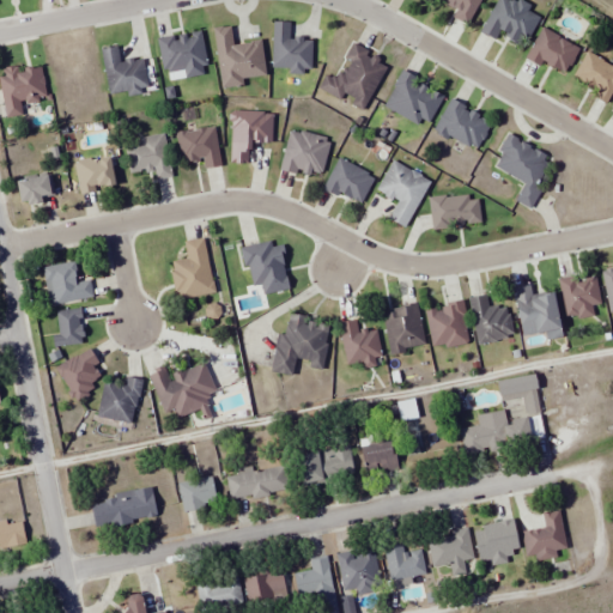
[(513,0),(497,0),(479,31),(496,42),(501,34),(522,47),(540,17),(513,0)]
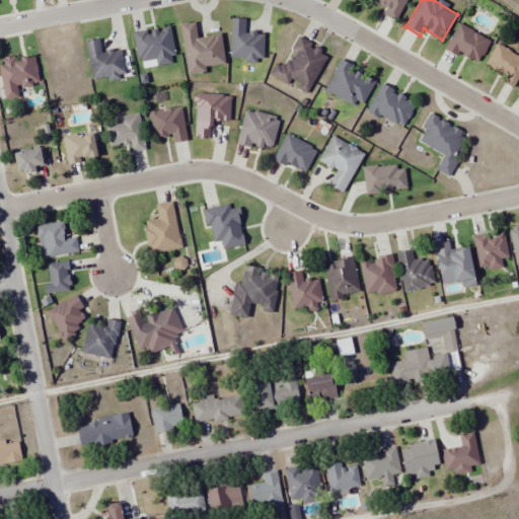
[(230,60),(263,60),(264,33),(244,33),(244,18),(231,18),(230,60)]
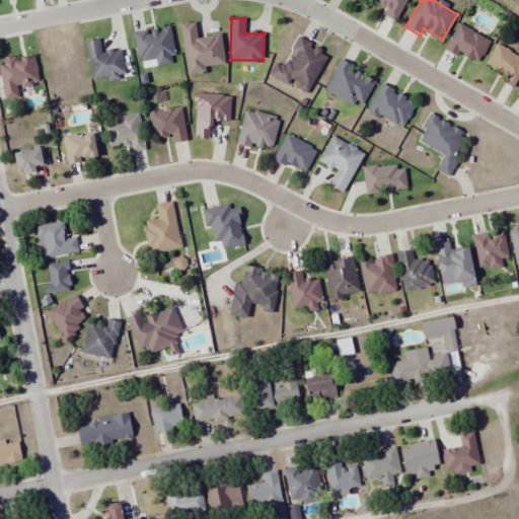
[(181,24),(188,75),(206,73),(206,66),(225,64),(221,34),(198,38),(196,22),(181,24)]
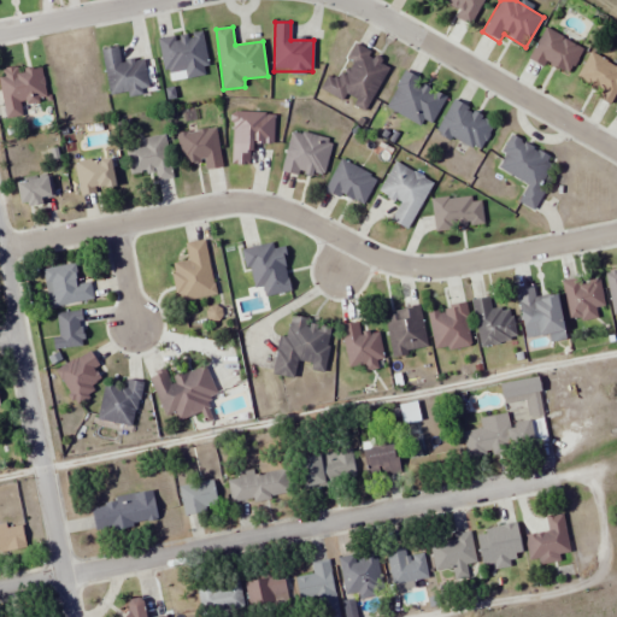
[(582,46),(544,29),(530,60),(569,76),(582,46)]
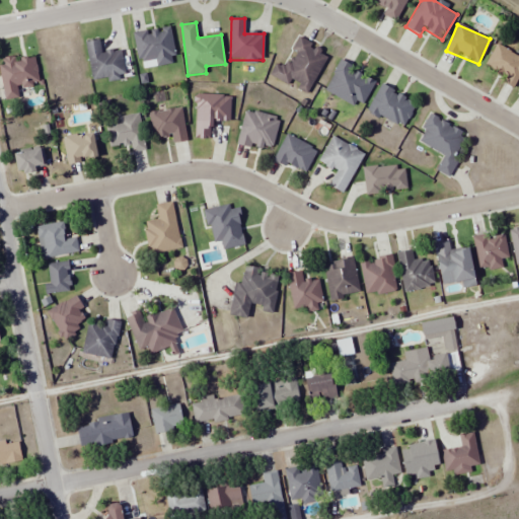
[(170,25),(133,31),(138,62),(175,56),(170,25)]
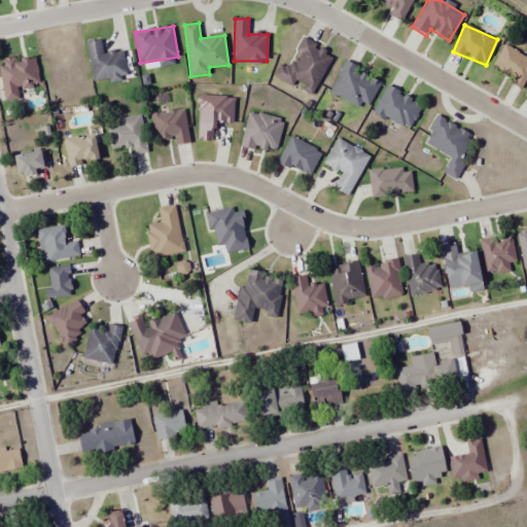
[(104,54),(101,39),(86,42),(94,82),(128,76),(123,50),(104,54)]
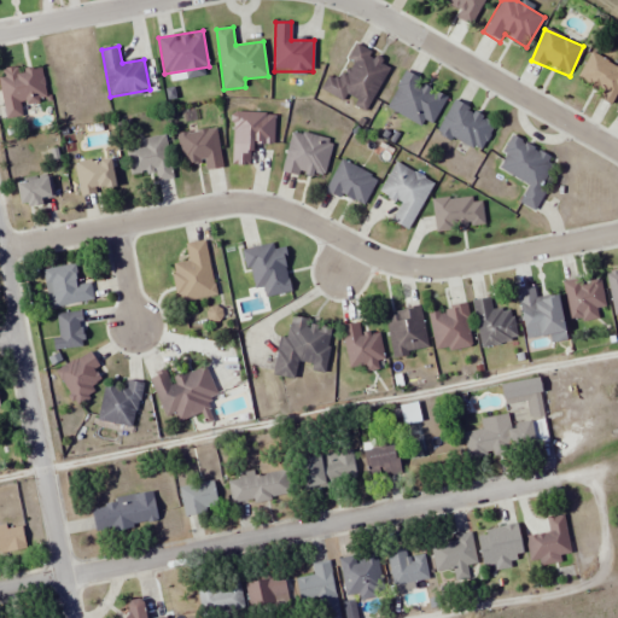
[(321,89),(348,104),(366,114),(391,64),(357,46),(338,81),(328,75),(321,89)]
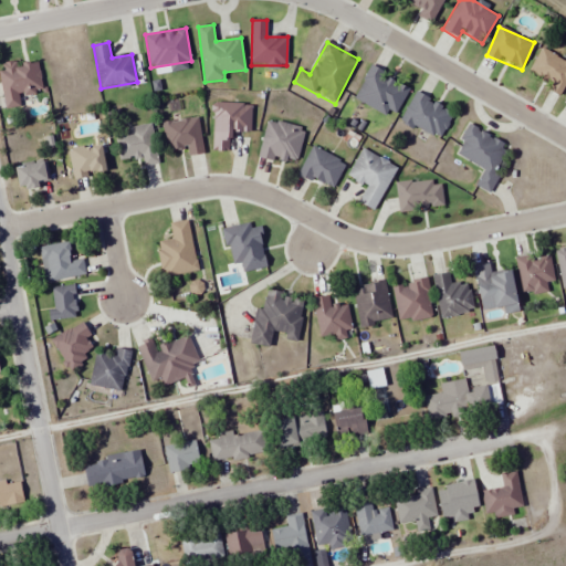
[(562,94),(565,87),(565,62),(544,48),(527,71),(562,94)]
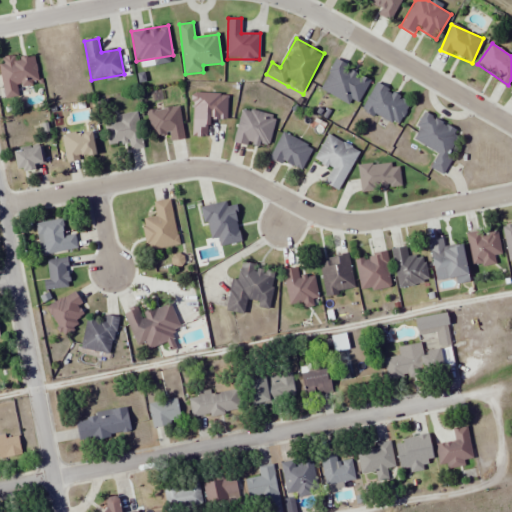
[(0,73),(5,98),(19,95),(17,87),(39,82),(33,54),(0,60),(0,73)]
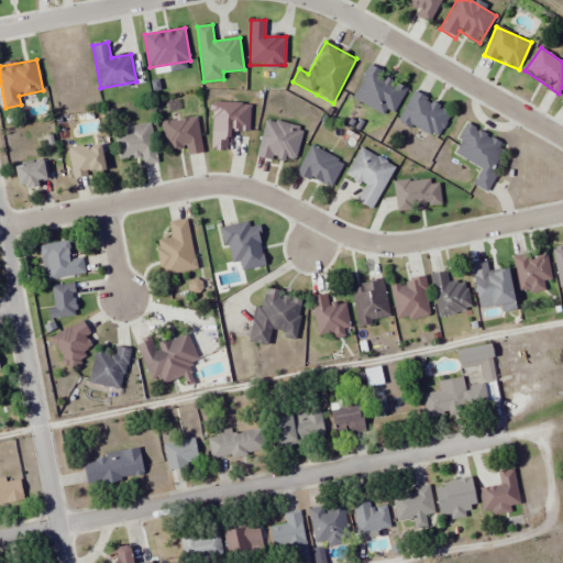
[(353,101),(394,117),(407,84),(365,68),(353,101)]
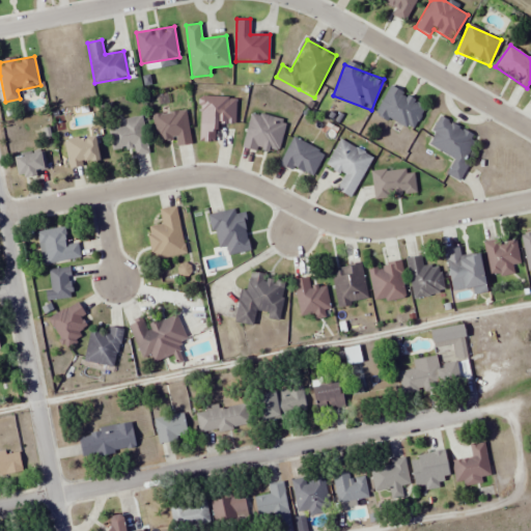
[(375,113),(411,132),(425,106),(390,86),(375,113)]
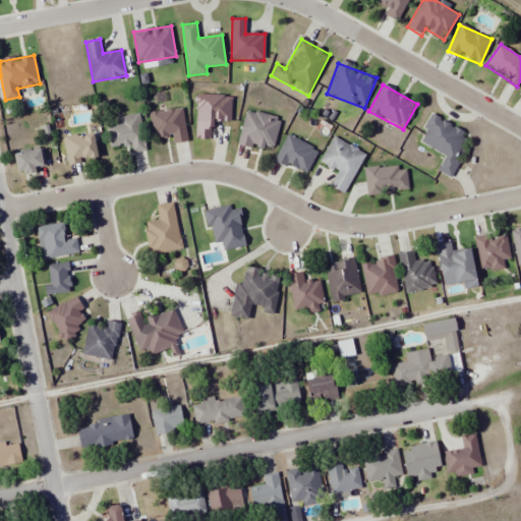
[(195,139),(212,139),(212,121),(231,121),(231,96),(196,95),(195,139)]
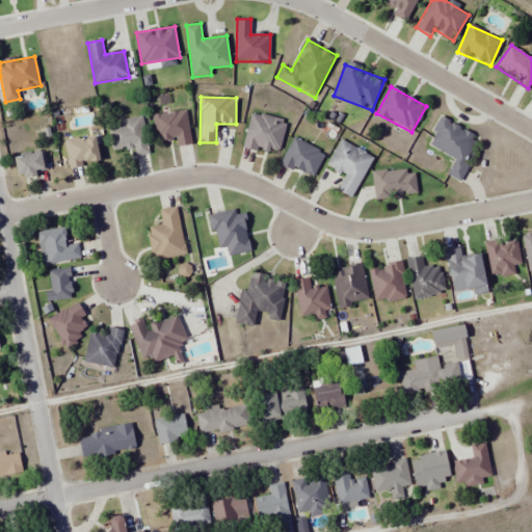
[(176,138),(178,147),(191,144),(186,110),(153,114),(156,141),(176,138)]
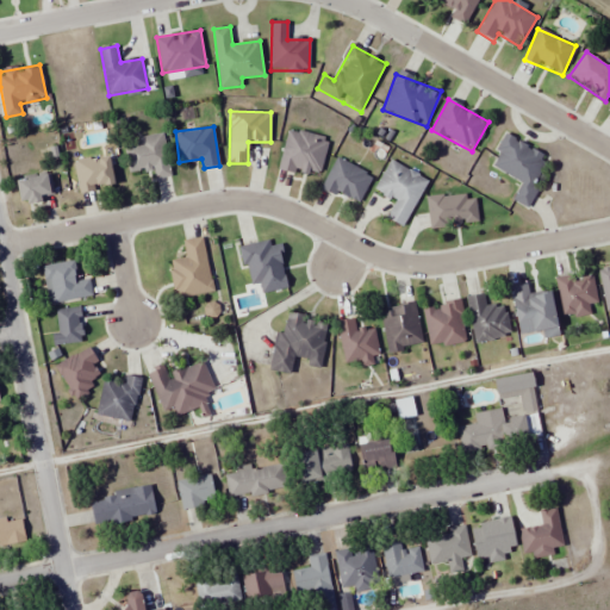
[(287,130),(279,168),(319,178),(328,138),(287,130)]
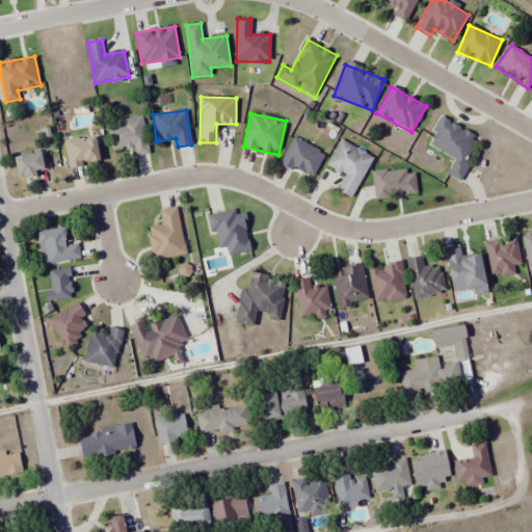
[(470,164),(464,161),(478,138),(441,116),(426,143),(454,159),(446,175),(459,182),(470,164)]
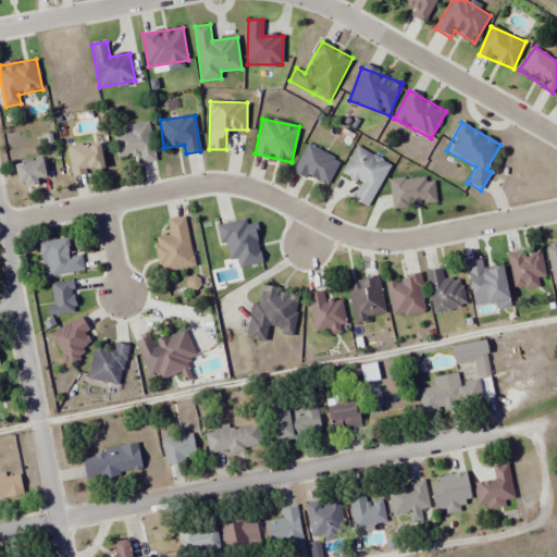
[(116,157),(139,153),(140,163),(156,161),(149,123),(112,130),(116,157)]
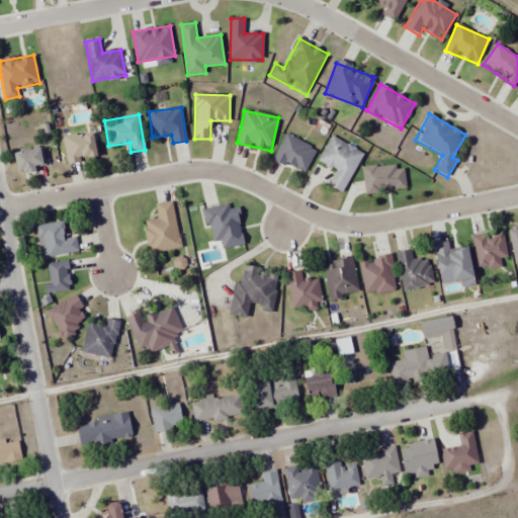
[(99,158),(95,133),(63,137),(67,163),(99,158)]
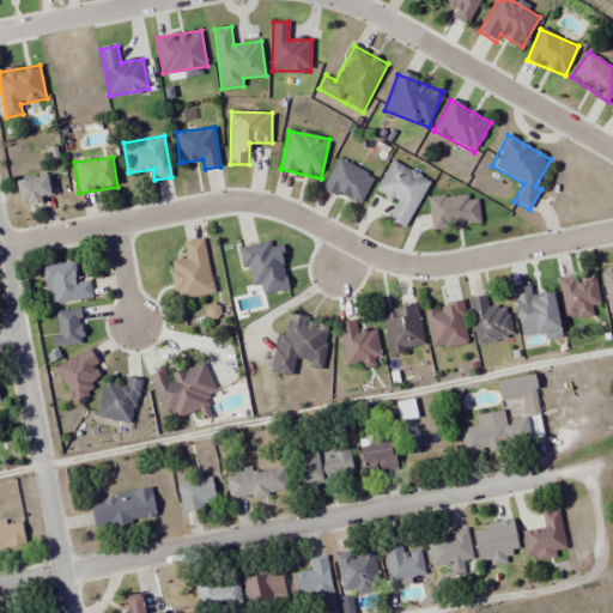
[(360,207),(375,176),(338,158),(323,189),(360,207)]
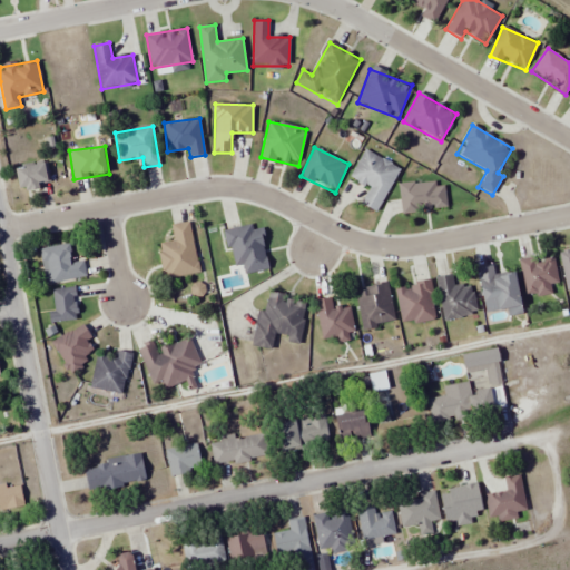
[(361,205),(379,213),(399,166),(363,150),(351,179),(369,187),(361,205)]
